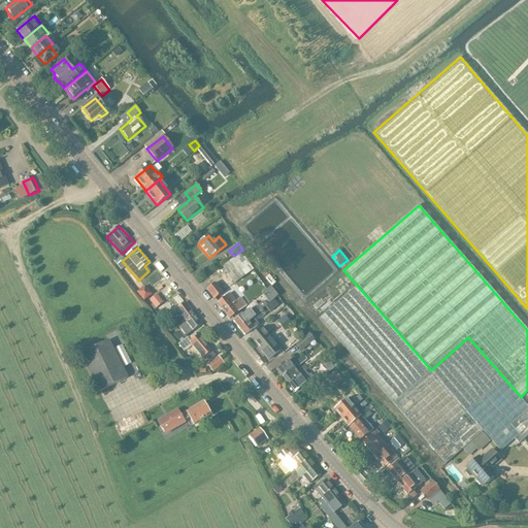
[(253,270),(240,254),(222,266),(234,284),(244,276),(250,284),(258,277),(253,270)]
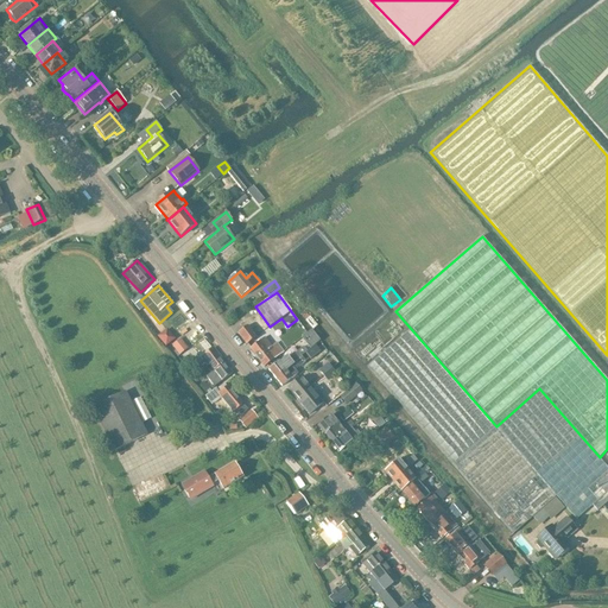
[(247,325),(238,334),(246,344),(253,340),(255,337),(247,325)]
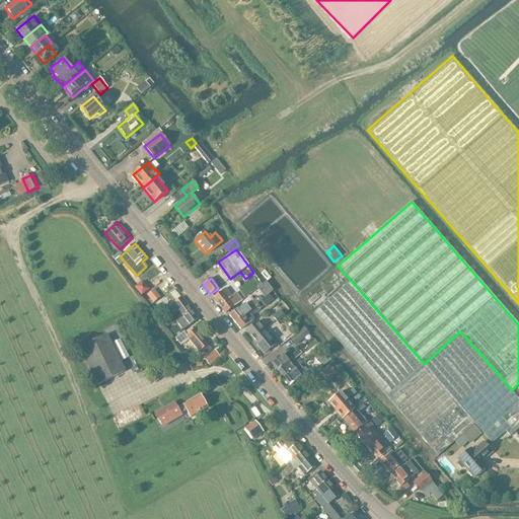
[(518,400),(460,334),(424,366),(350,281),(313,313),(438,456),(462,435),(470,445),(484,434),(492,443),(506,431),(510,436),(518,427),(518,400)]
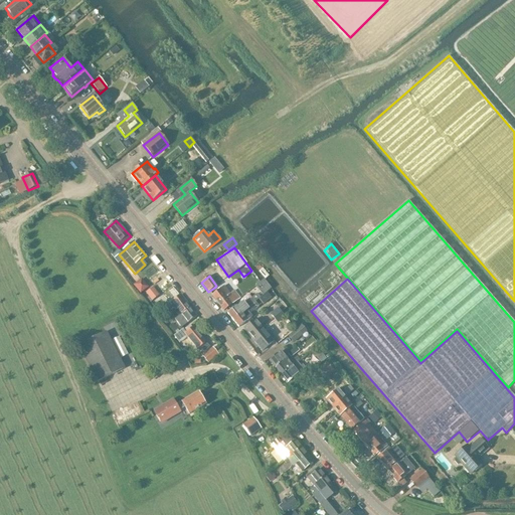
[(141,280),(135,285),(141,293),(147,287),(141,280)]
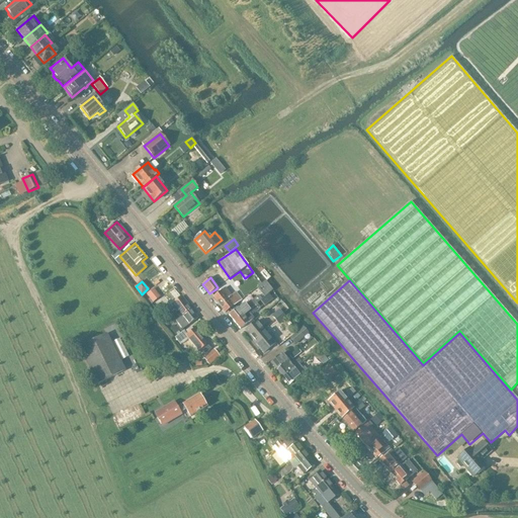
[(272,290),(265,281),(259,286),(265,295),(272,290)]
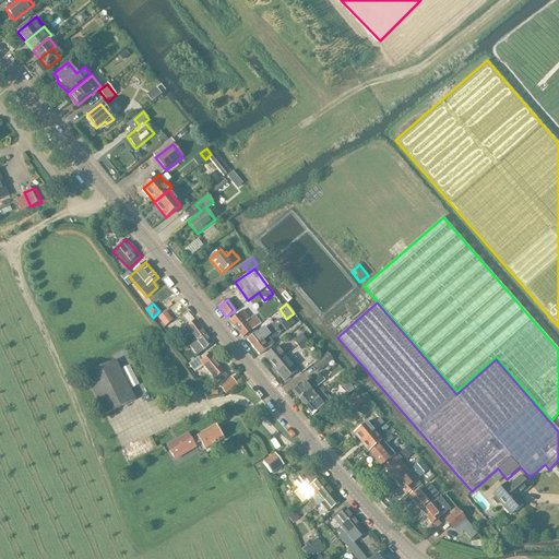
[(242,310),(229,321),(242,337),(260,323),(253,316),(249,319),(242,310)]
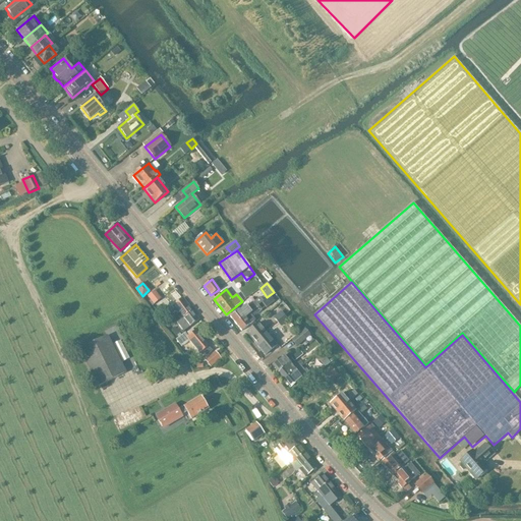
[(161,298),(155,291),(149,295),(155,303),(161,298)]
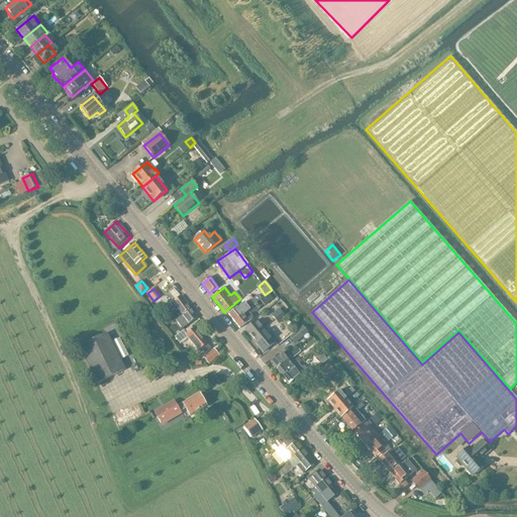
[(264,306),(272,300),(268,294),(260,300),(264,306)]
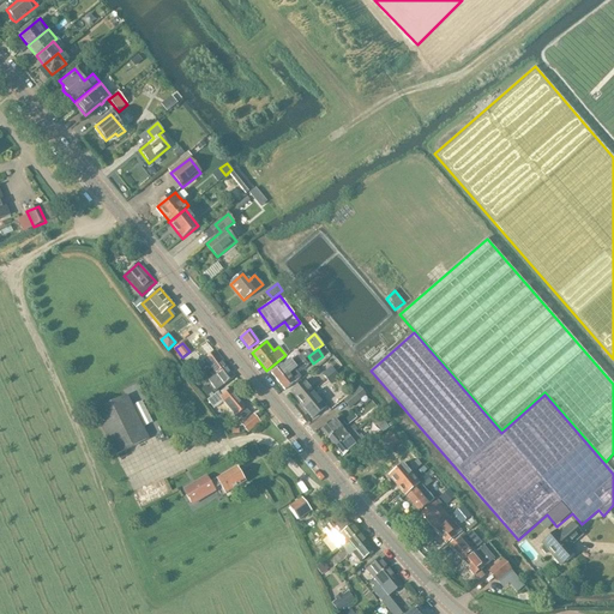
[(289,375),(302,365),(306,362),(304,359),(309,354),(306,350),(300,355),(301,356),(298,359),(299,359),(293,363),(289,360),(282,366),(271,374),(277,381),(288,373),(289,375)]
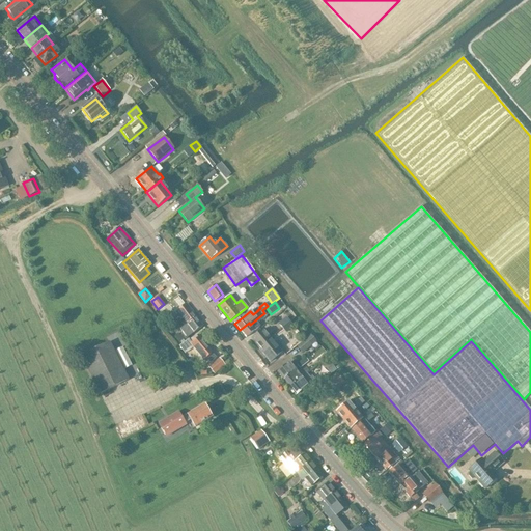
[(184,326),(196,316),(187,304),(175,312),(180,319),(183,318),(185,322),(183,324),(184,326)]
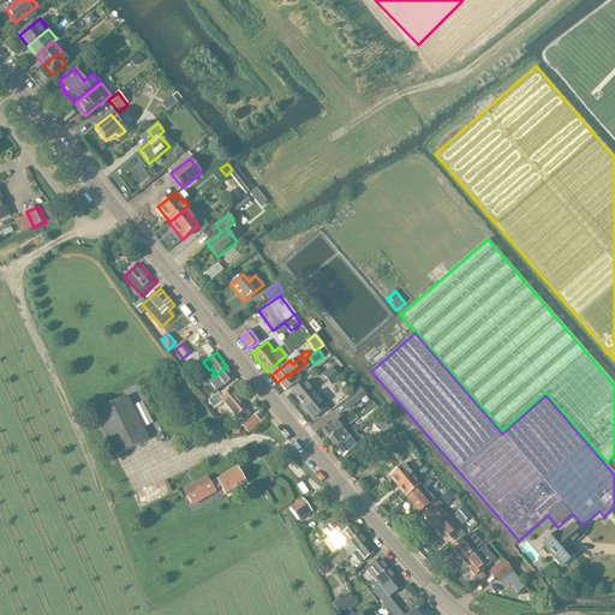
[(302,378),(298,375),(304,370),(309,366),(306,363),(303,365),(290,376),(288,374),(278,382),(285,390),(302,378)]
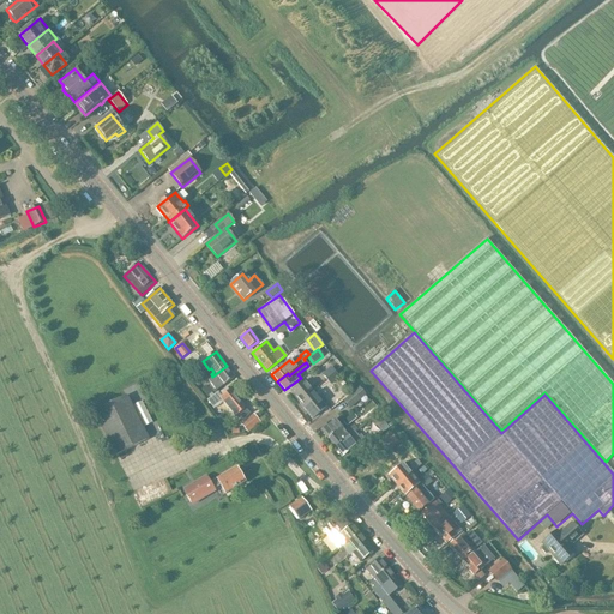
[(224,385),(235,377),(227,366),(212,377),(214,377),(209,380),(216,391),(224,385)]
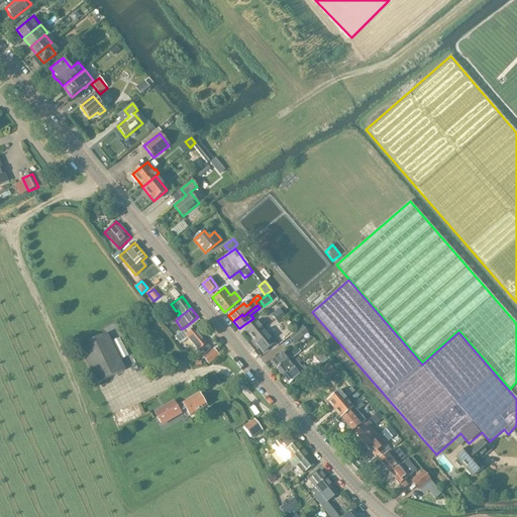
[(275,320),(282,314),(279,310),(272,316),(275,320)]
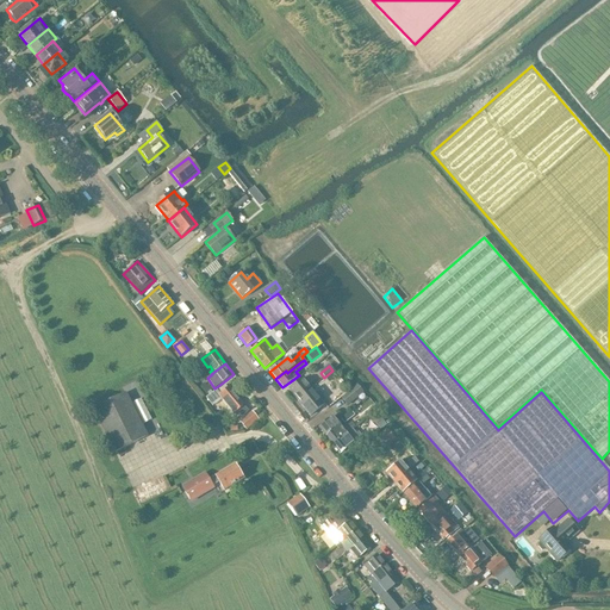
[(328,383),(337,375),(332,371),(324,378),(328,383)]
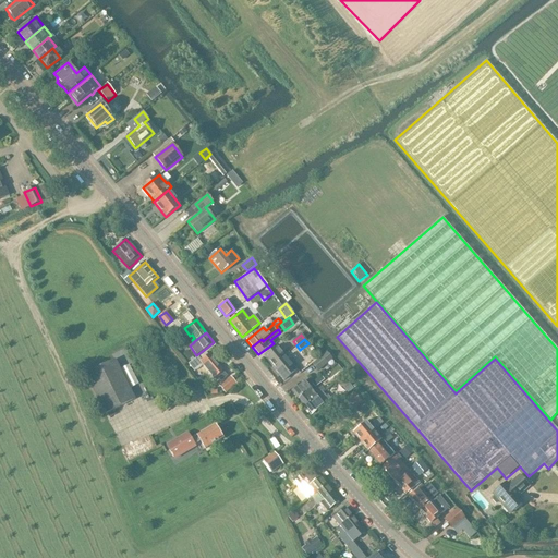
[(270,364),(282,354),(276,347),(264,356),(270,364)]
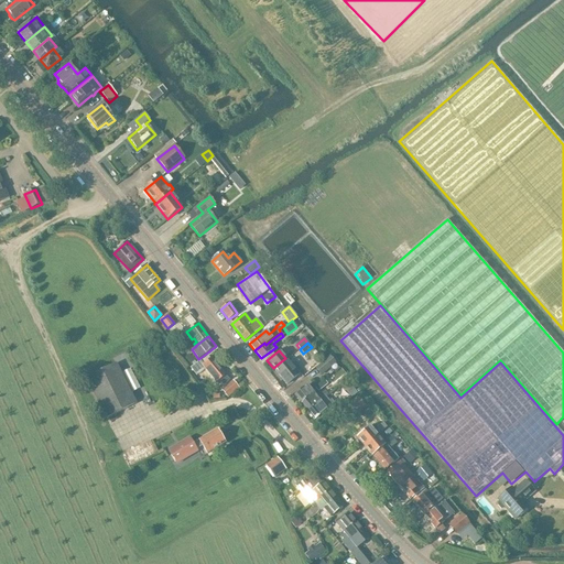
[(195,362),(188,355),(183,360),(188,367),(195,362)]
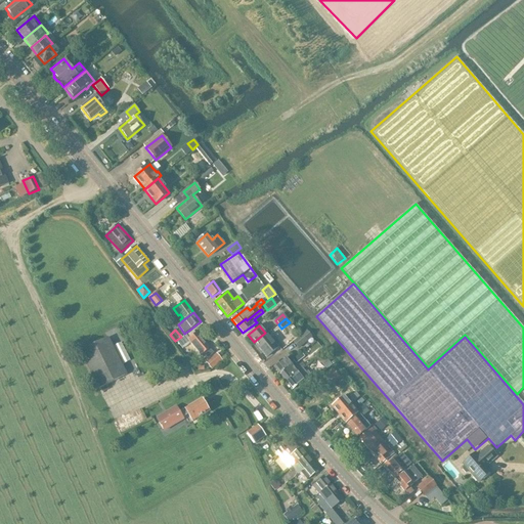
[(213,353),(197,333),(195,334),(193,331),(187,336),(186,335),(177,342),(183,349),(190,343),(203,358),(205,356),(208,358),(213,353)]
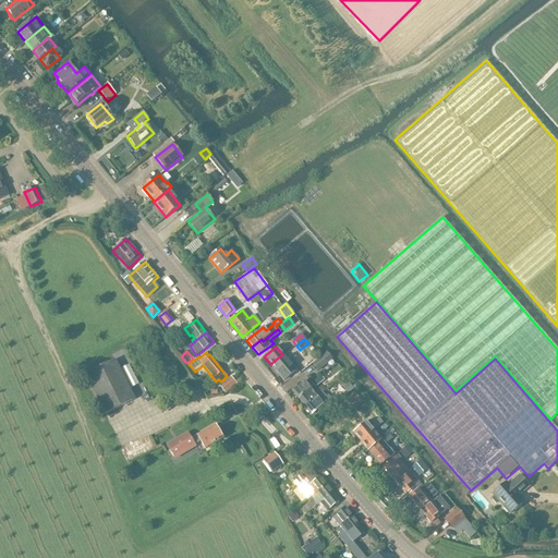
[(326,353),(312,365),(317,372),(331,360),(326,353)]
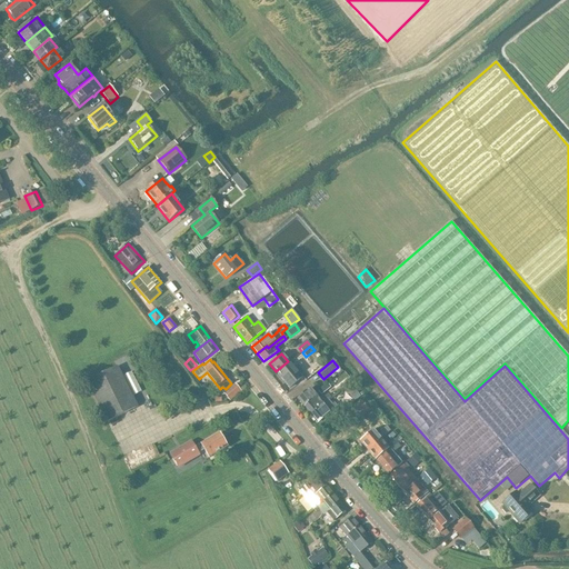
[(305,376),(298,367),(295,369),(288,361),(276,371),(289,388),(305,376)]
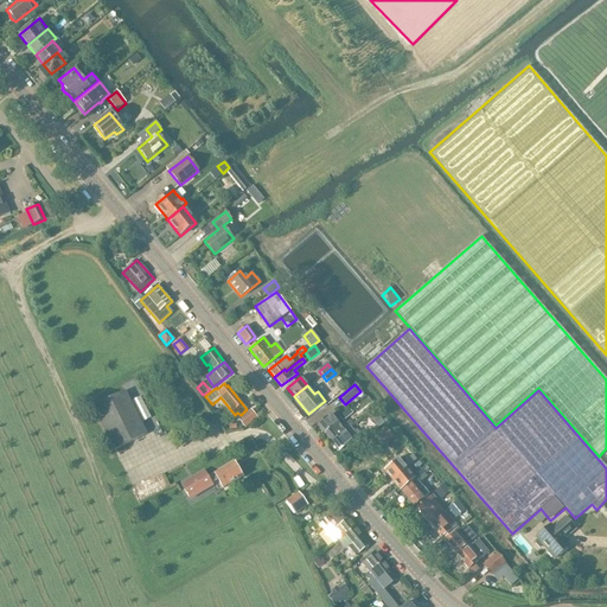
[(146,435),(125,391),(94,408),(115,451),(146,435)]
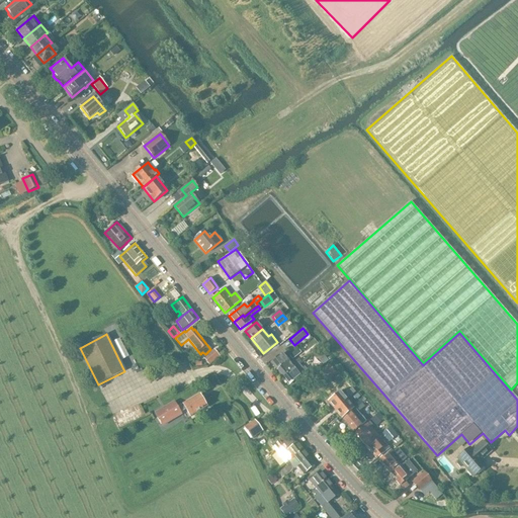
[(213,362),(220,356),(213,350),(207,356),(213,362)]
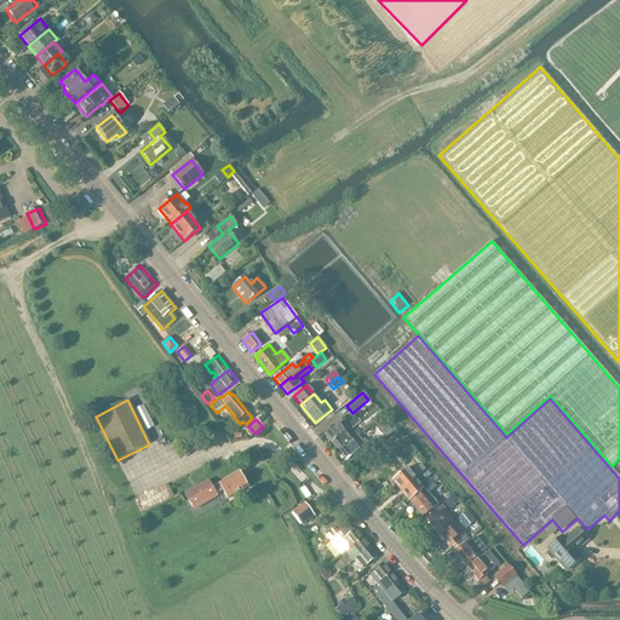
[(331,443),(344,432),(338,424),(323,434),(331,443)]
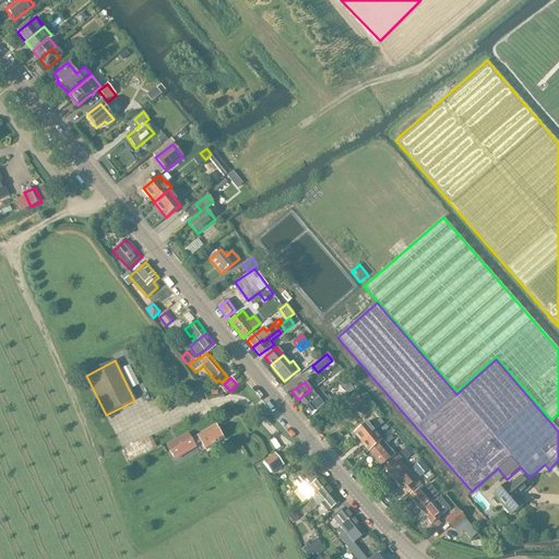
[(317,397),(323,393),(324,392),(322,388),(313,394),(310,390),(298,400),(305,407),(317,397)]
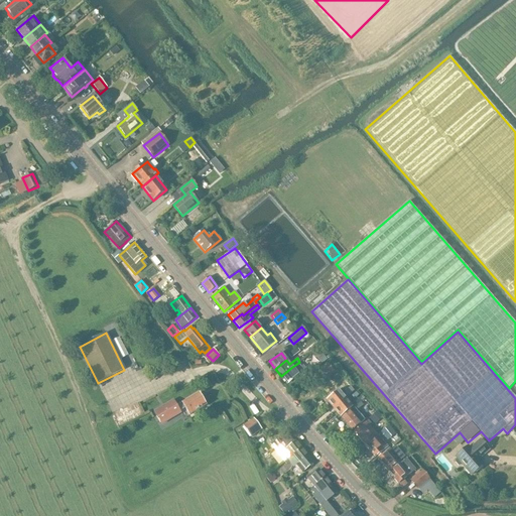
[(302,375),(307,371),(303,365),(301,367),(298,363),(292,367),(281,376),(287,384),(300,373),(302,375)]
